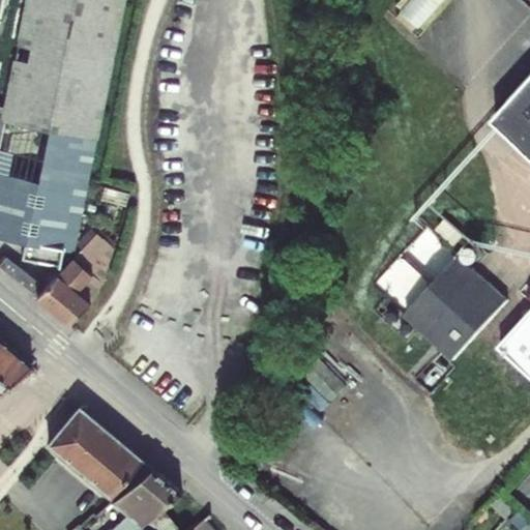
[(30,0),(8,108),(0,106),(0,237),(29,244),(26,261),(65,268),(75,258),(80,235),(126,0),(30,0)]
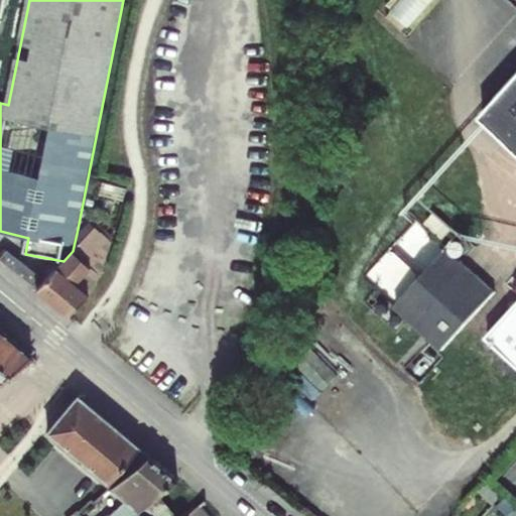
[(383,0),(383,1),(408,26),(433,0),(383,0)]
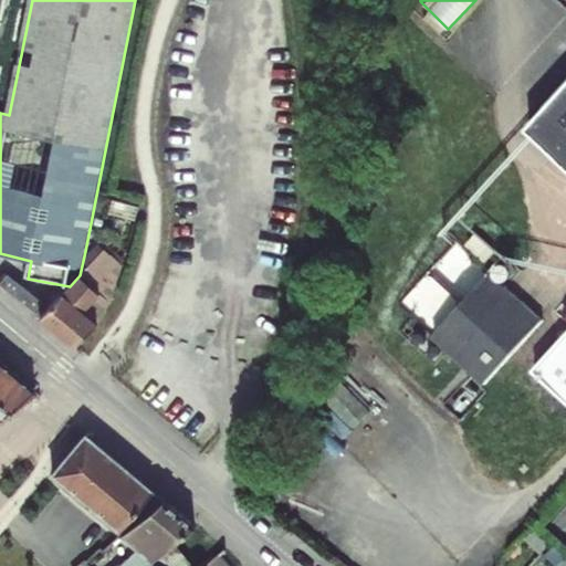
[(565,93),(533,130),(565,161),(565,93)]
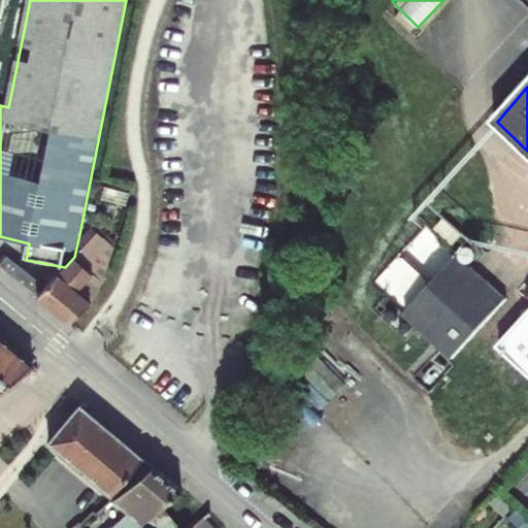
[(74,257),(65,267),(40,296),(72,323),(85,310),(94,301),(105,277),(114,246),(98,232),(74,257)]
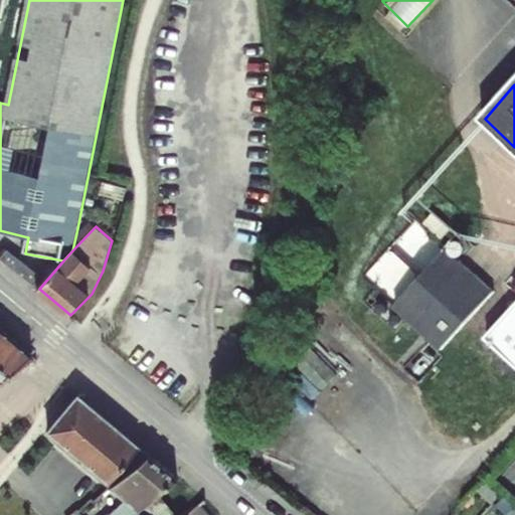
[(496,294),(451,251),(424,281),(397,310),(444,351),(496,294)]
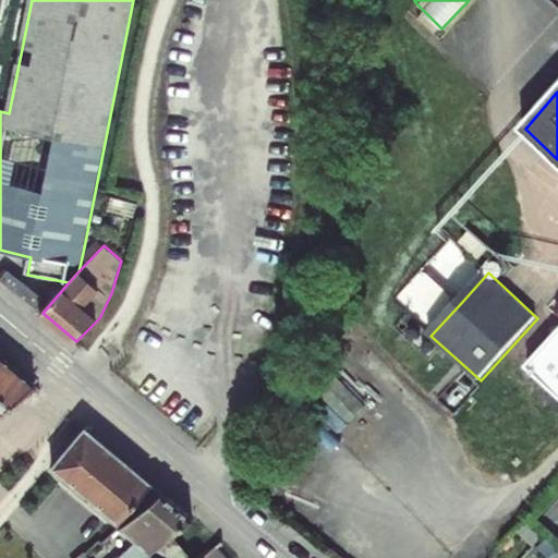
[(0,414),(35,385),(8,361),(0,354),(0,414)]
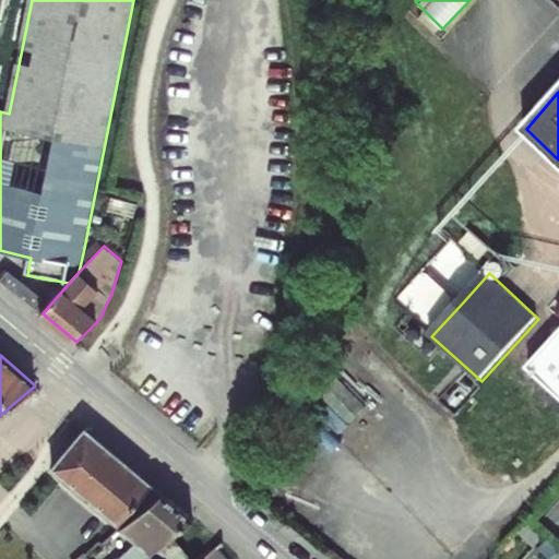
[(121,522),(125,525),(162,492),(85,428),(51,468),(119,524),(121,522)]
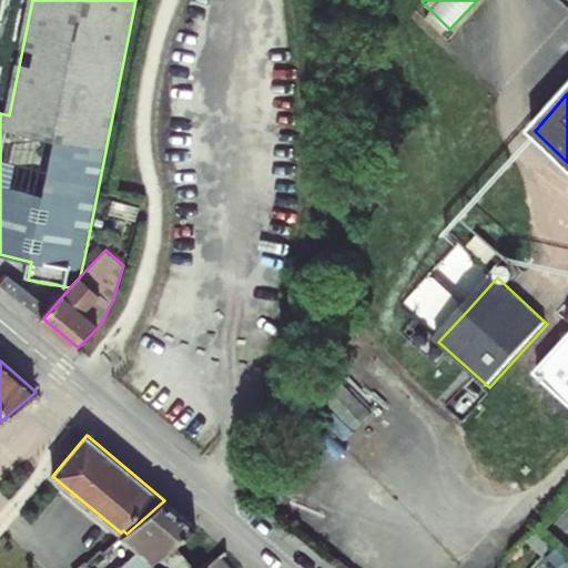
[(146,567),(160,557),(174,545),(195,526),(164,500),(127,534),(123,536),(141,551),(122,567),(146,567)]
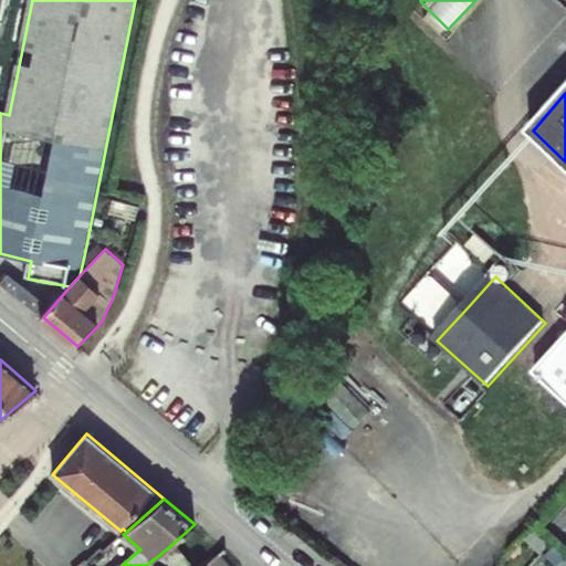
[(551,548),(556,542),(541,527),(527,540),(544,555),(551,548)]
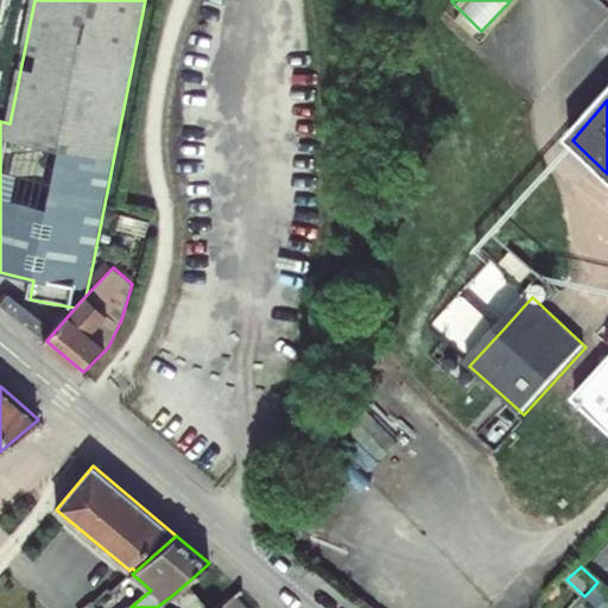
[(607,590),(597,582),(591,589),(603,601),(607,595),(607,590)]
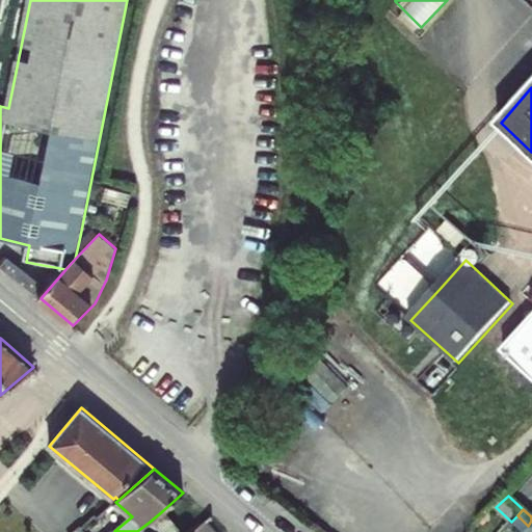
[(150,522),(158,531),(181,531),(163,510),(150,522)]
